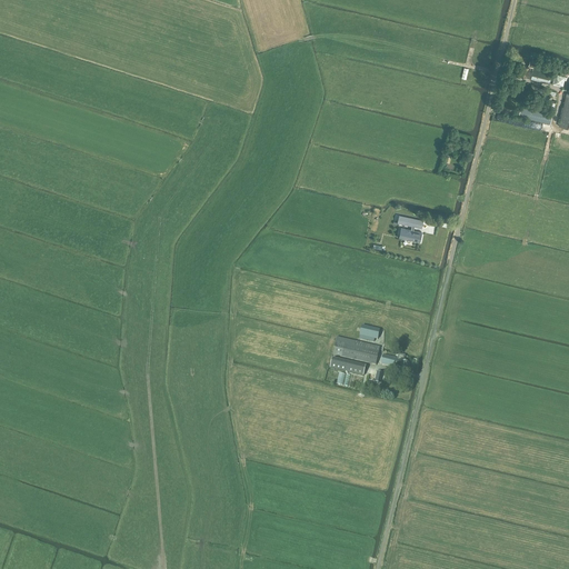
[(549,83),(551,72),(533,68),(533,67),(538,68),(539,63),(530,60),(529,66),(529,67),(522,65),(520,76),(549,83)]
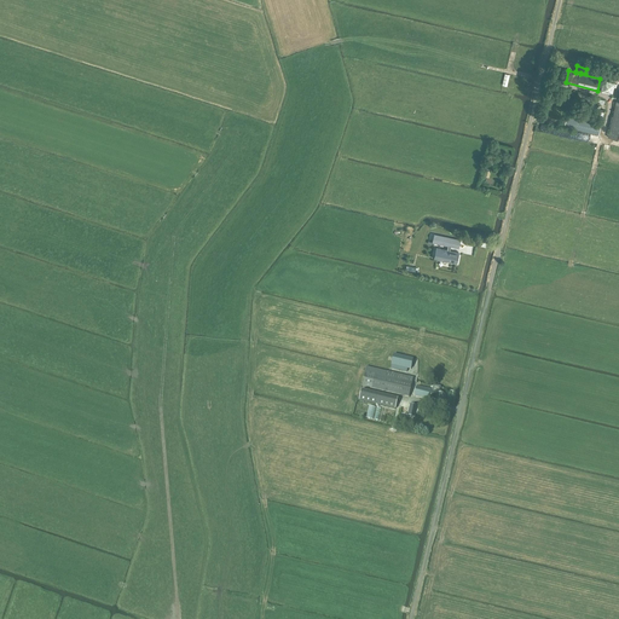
[(613,93),(615,81),(605,79),(601,91),(613,93)]
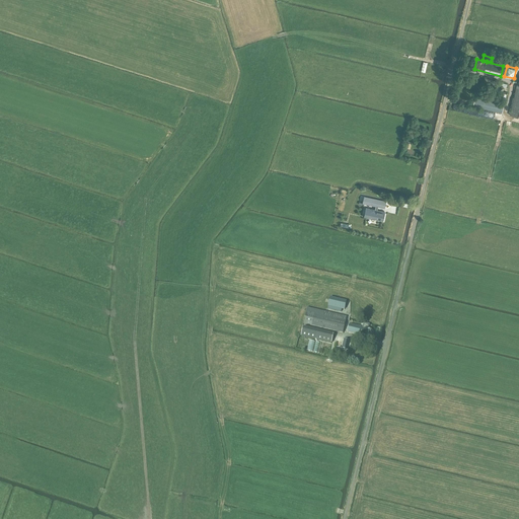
[(499,91),(501,82),(485,78),(483,87),(499,91)]
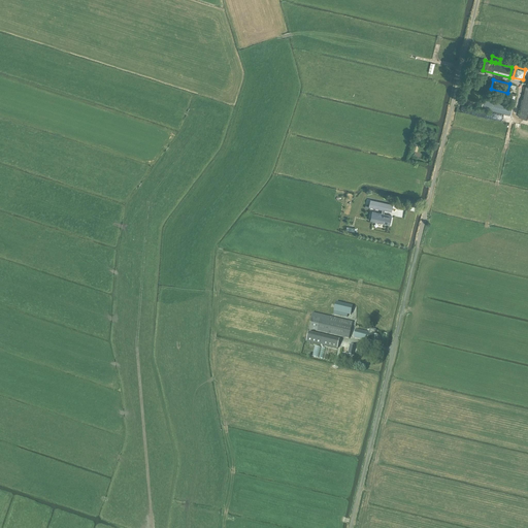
[(527,87),(526,87),(519,117),(527,119),(527,87)]
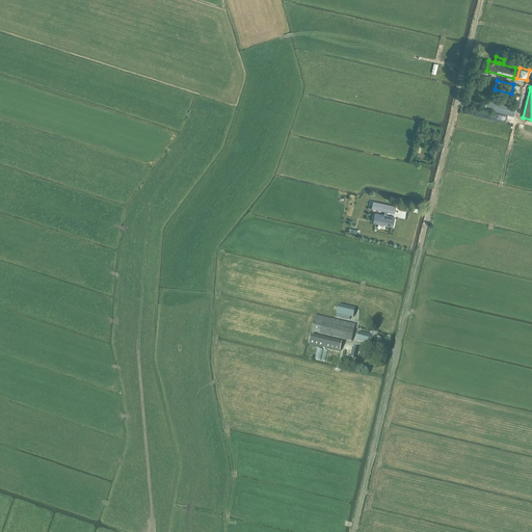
[(514,115),(516,105),(495,100),(496,97),(488,95),(485,108),(514,115)]
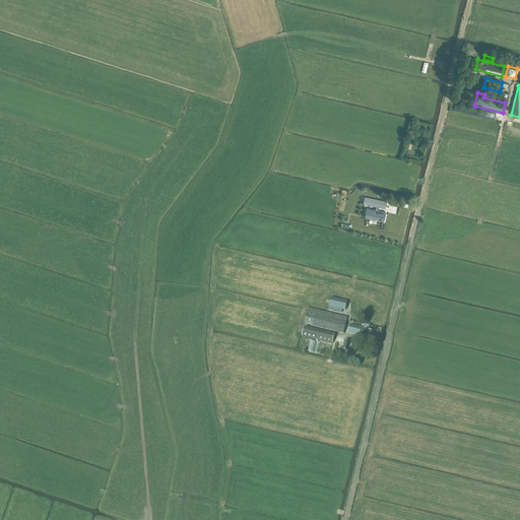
[(365,197),(364,203),(377,206),(379,207),(385,208),(387,202),(365,197)]
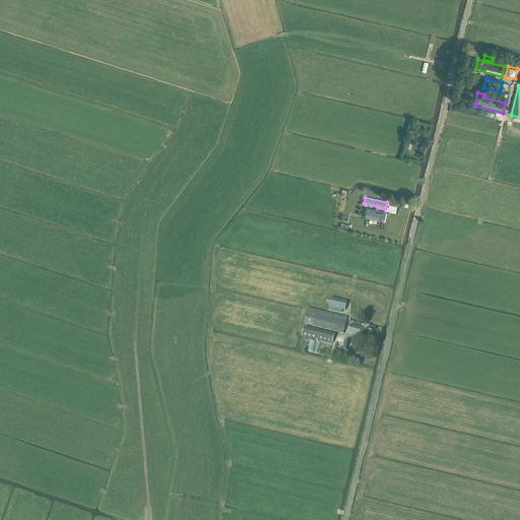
[(370,209),(368,217),(384,221),(386,212),(378,210),(379,207),(377,206),(376,210),(370,209)]
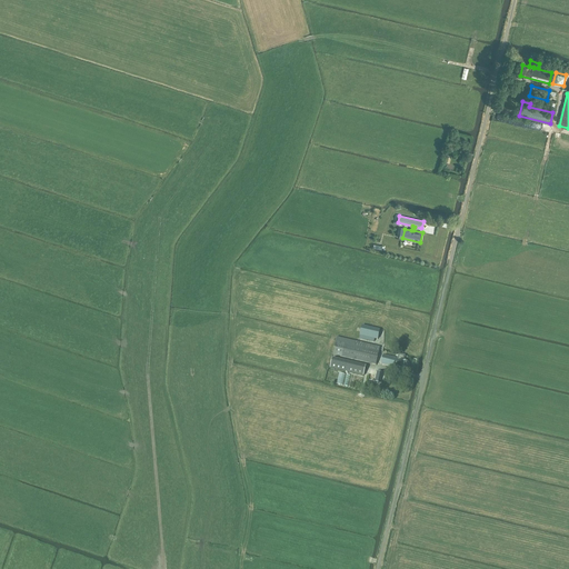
[(361,326),(359,339),(373,342),(375,339),(377,339),(379,330),(361,326)]
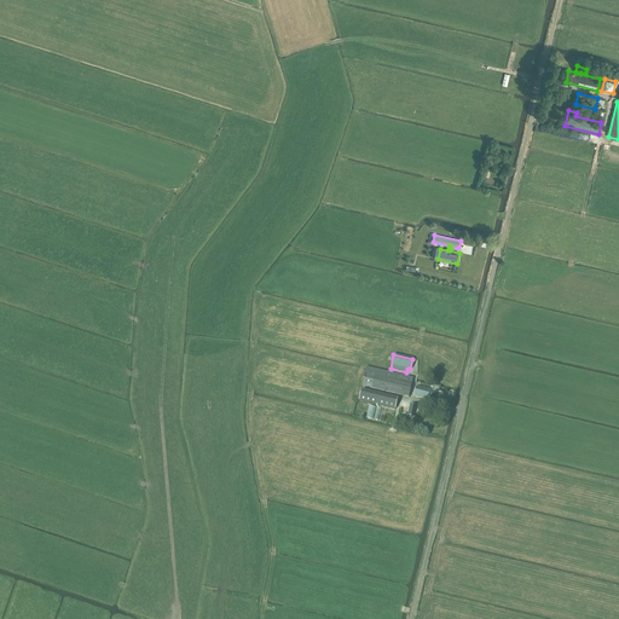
[(366,368),(365,372),(362,386),(409,397),(414,379),(366,368)]
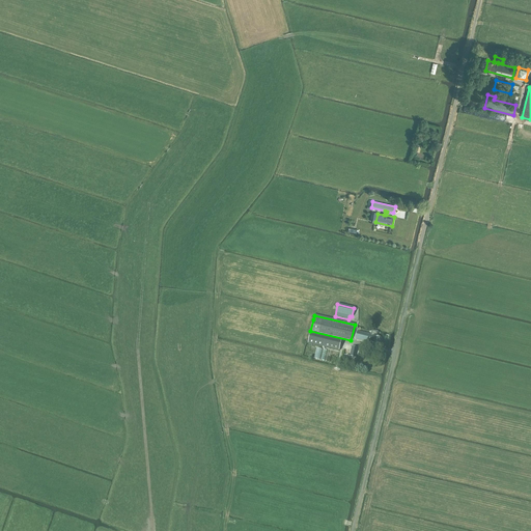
[(357,331),(355,339),(380,345),(381,338),(376,337),(378,332),(372,331),(371,335),(357,331)]
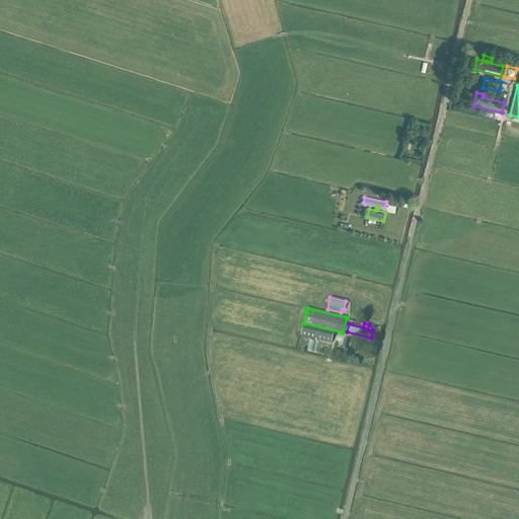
[(303,328),(301,336),(331,343),(334,336),(303,328)]
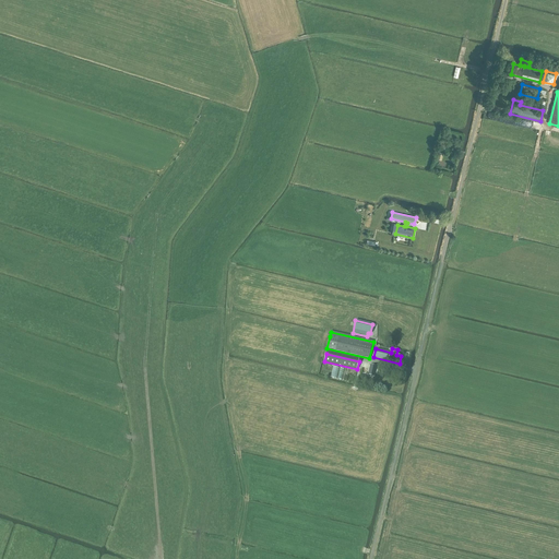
[(333,366),(331,377),(343,379),(345,368),(333,366)]
